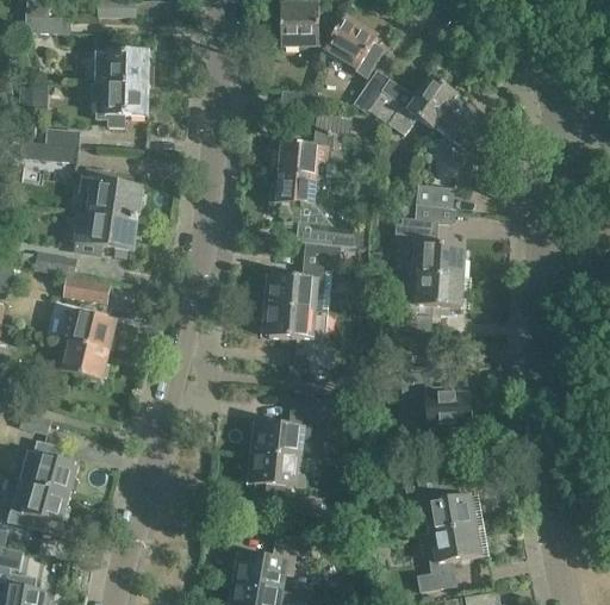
[(29,0),(26,16),(48,17),(49,0),(29,0)]
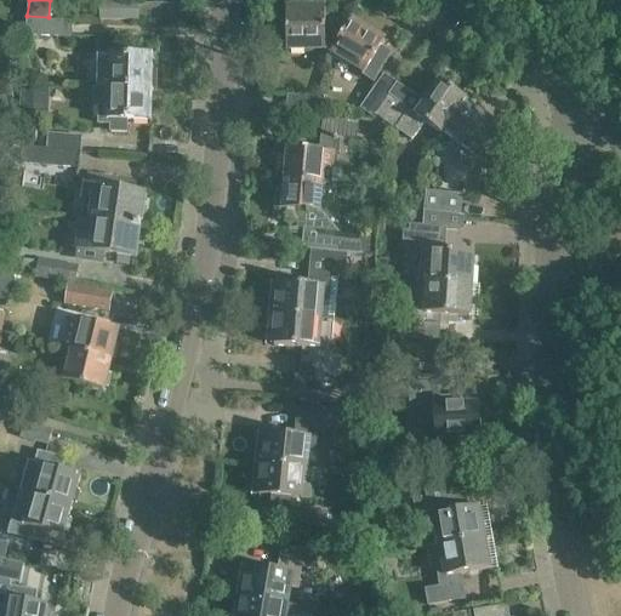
[(100,17),(130,17),(130,0),(100,0),(100,17)]
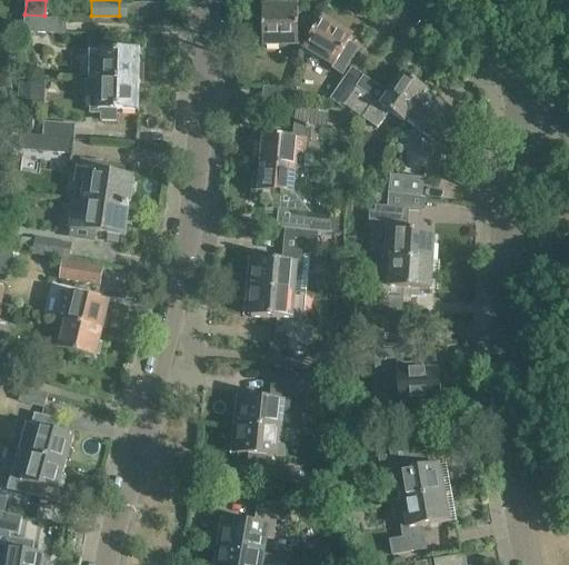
[(306,45),(320,20),(299,13),(299,6),(281,6),(281,0),(267,0),(267,6),(262,6),(262,42),(299,42),(306,45)]
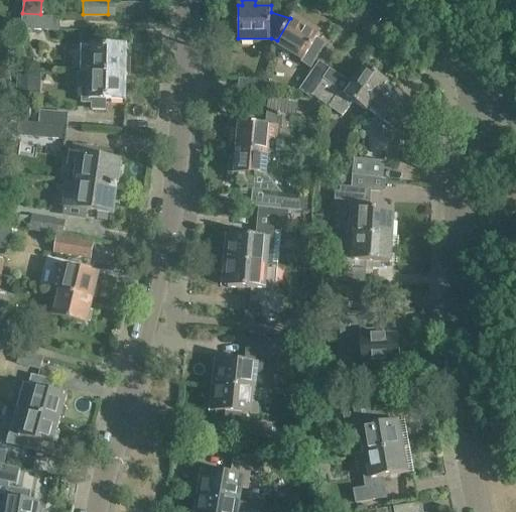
[(22,13),(22,26),(49,27),(49,15),(40,14),(22,13)]
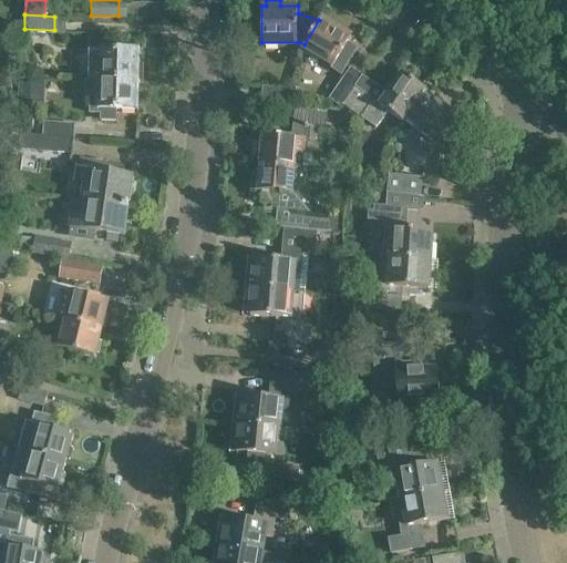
[(319,20),(305,44),(305,45),(343,69),(357,49),(348,43),(352,36),(321,17),(319,20)]
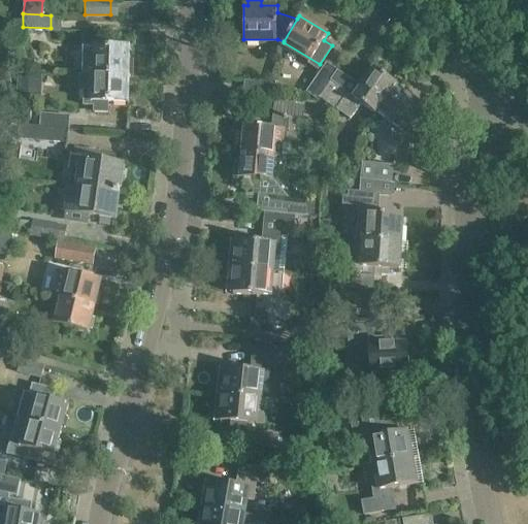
[(83,71),(131,72),(134,72),(134,58),(131,58),(131,57),(130,57),(130,46),(126,45),(126,40),(111,39),(111,45),(84,44),(83,71)]
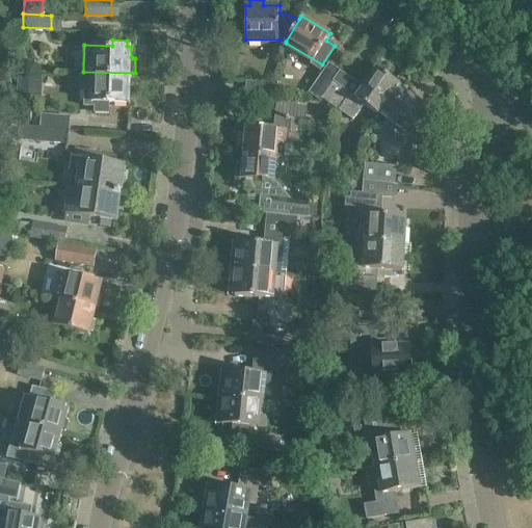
[(322,95),(353,116),(365,102),(379,112),(379,111),(399,83),(400,81),(378,66),(357,96),(334,79),(322,95)]
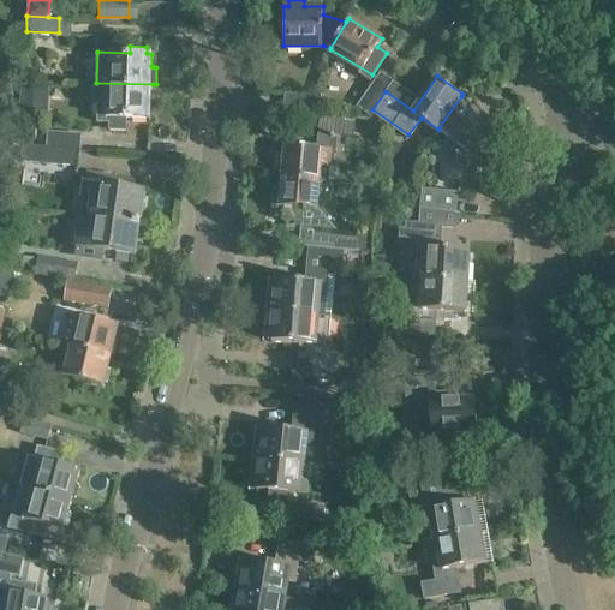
[(153,84),(96,83),(96,93),(106,94),(106,114),(112,115),(112,120),(125,120),(125,115),(148,115),(148,117),(150,117),(150,95),(148,95),(148,85),(153,85),(153,84)]
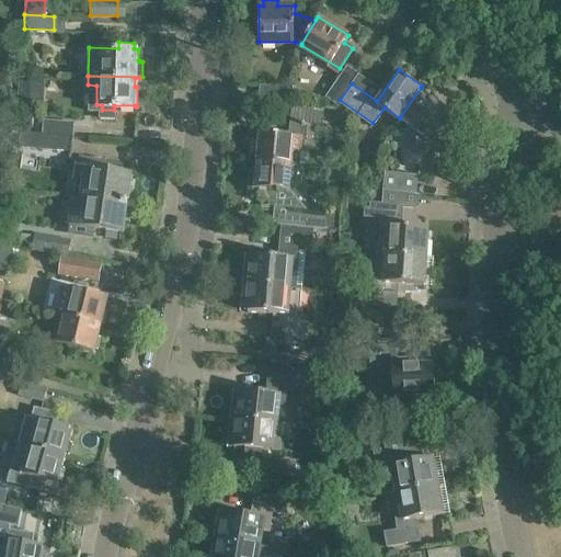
[(338,103),(340,100),(352,83),(341,76),(327,95),(338,103)]
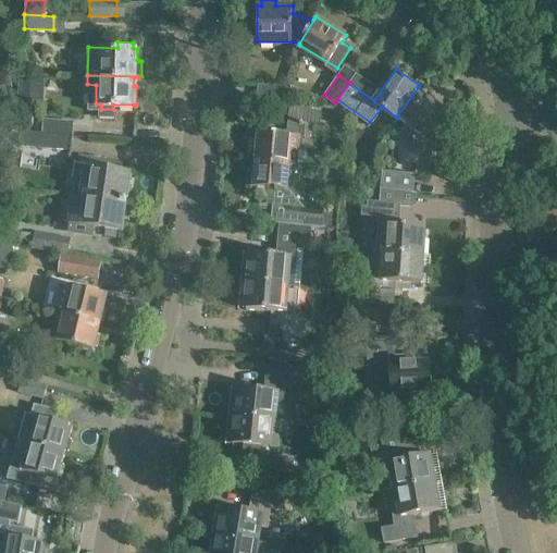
[(284,97),(284,82),(257,82),(257,97),(284,97)]
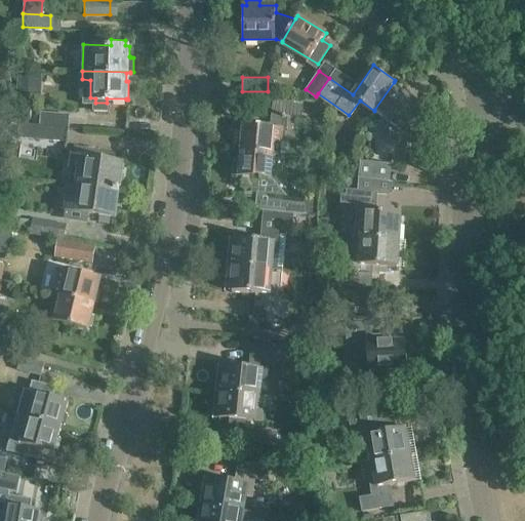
[(405,89),(394,82),(374,110),(385,117),(377,127),(399,143),(401,139),(418,141),(419,126),(413,121),(421,111),(419,109),(425,103),(414,95),(409,102),(400,95),(405,89)]
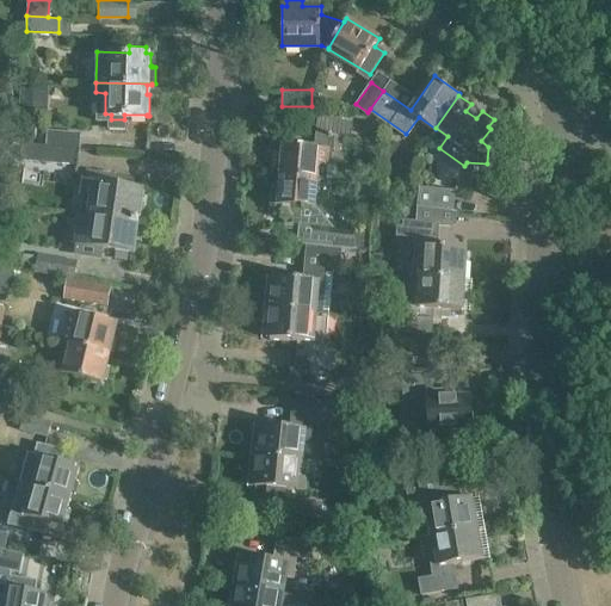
[(316,129),(351,131),(352,112),(318,110),(316,129)]
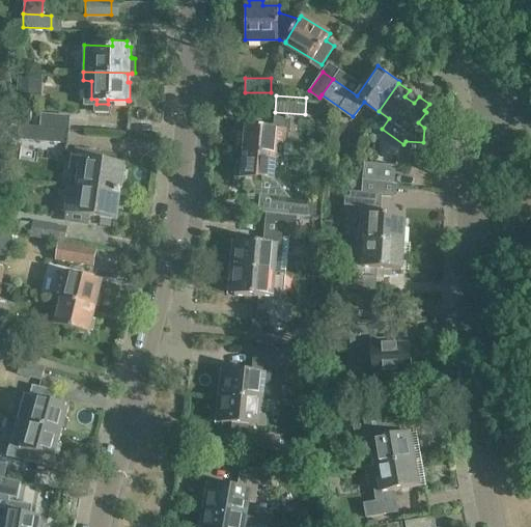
[(68,126),(70,121),(70,115),(42,112),(40,123),(68,126)]
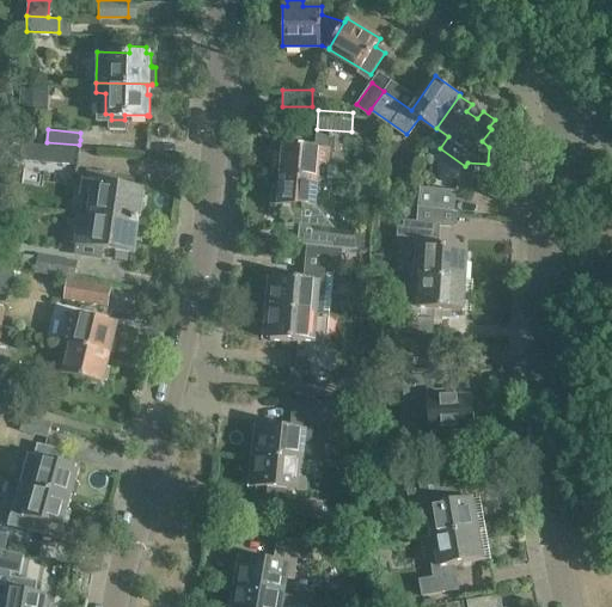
[(334,148),(335,140),(336,134),(330,133),(331,132),(317,130),(316,141),(303,140),(301,143),(283,141),(283,148),(279,147),(276,165),(281,166),(281,172),(319,176),(337,177),(338,161),(328,161),(329,147),(334,148)]
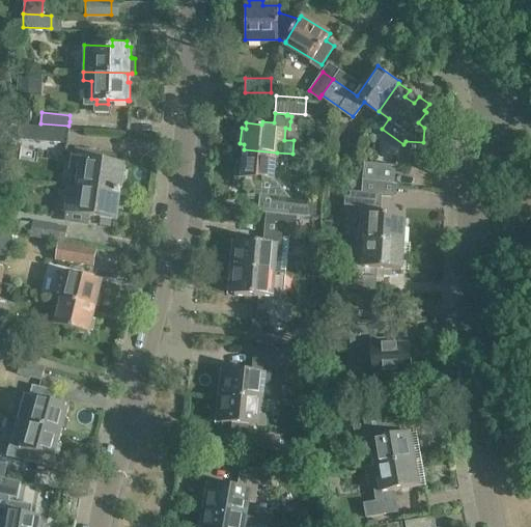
[(19,135),(39,137),(67,139),(68,126),(40,123),(20,121),(19,135)]
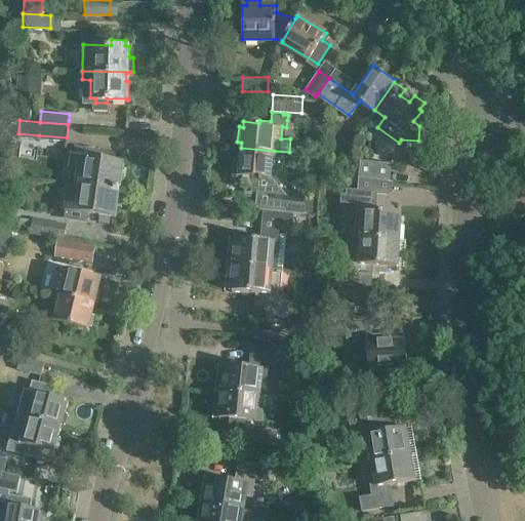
[(274,151),(241,148),(239,173),(244,174),(244,177),(256,178),(256,175),(271,176),(274,151)]
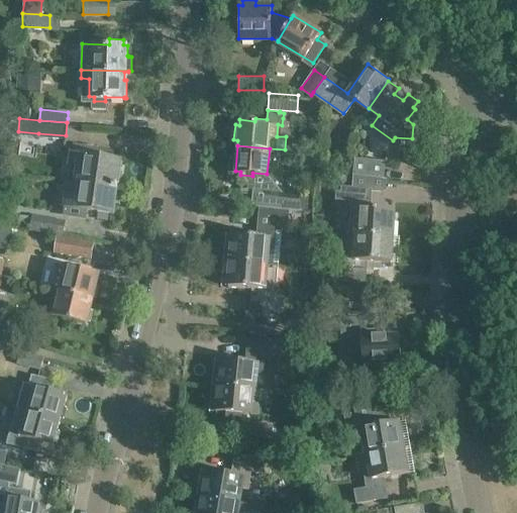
[(74,178),(118,185),(118,183),(116,183),(120,159),(95,155),(96,148),(85,146),(84,152),(72,150),(71,162),(76,163),(74,178)]
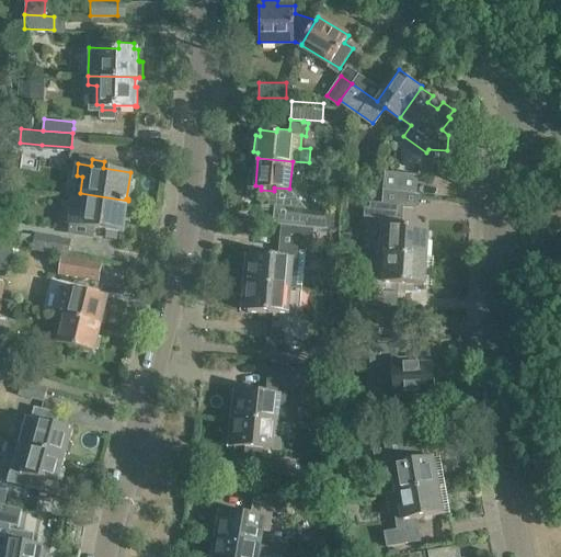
[(416,173),(385,170),(382,188),(415,191),(416,173)]
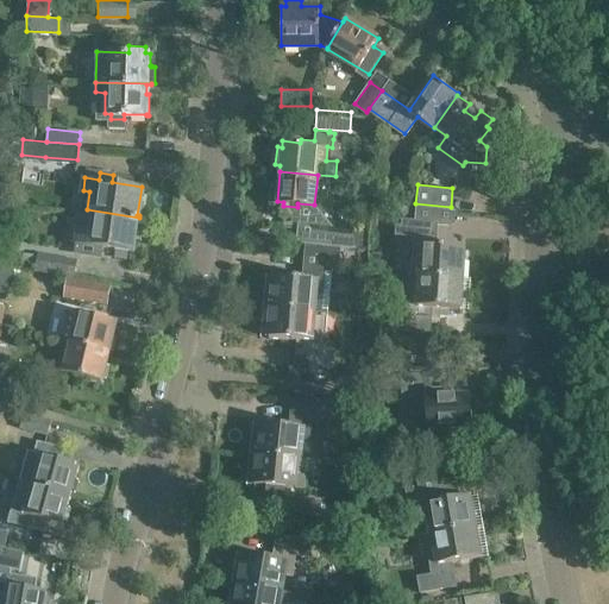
[(139,218),(87,209),(85,226),(79,226),(74,252),(101,256),(104,244),(132,247),(137,220),(139,220),(139,218)]
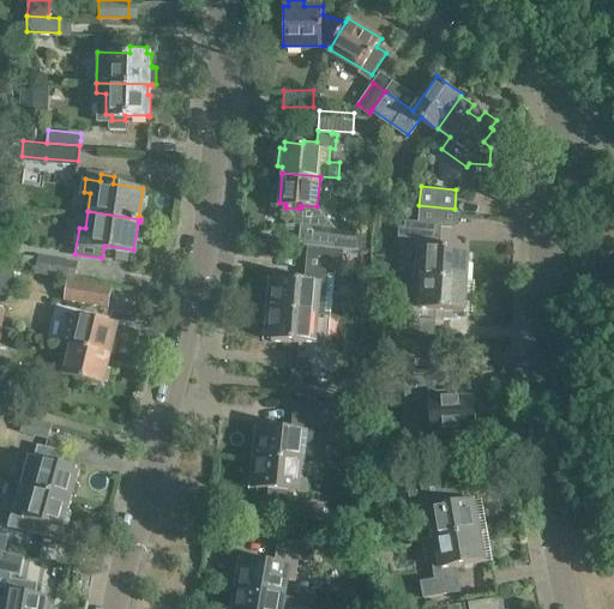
[(405,219),(405,221),(401,219),(399,231),(404,231),(404,234),(417,235),(414,275),(422,275),(422,276),(465,278),(468,247),(439,245),(440,222),(405,219)]
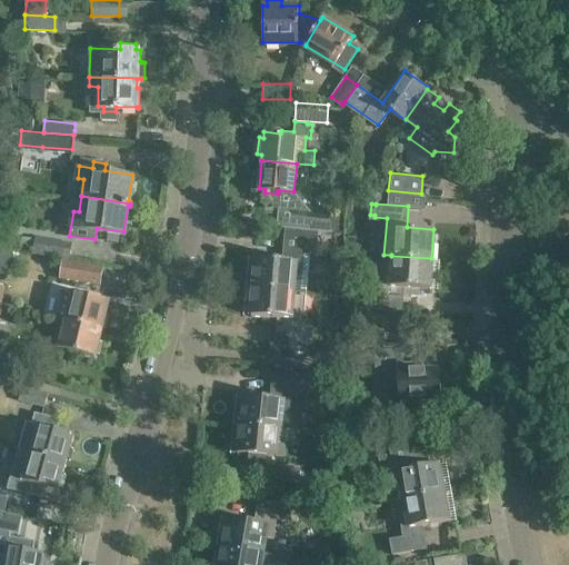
[(287,224),(317,227),(318,215),(288,211),(287,224)]
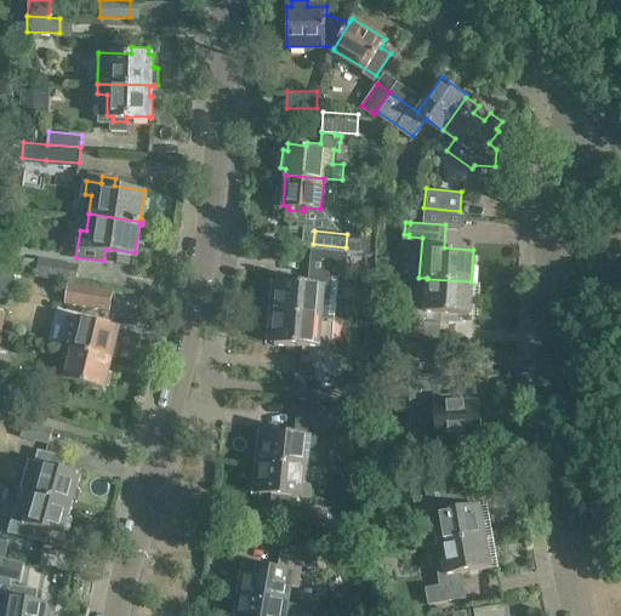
[(280,279),(278,311),(320,314),(323,297),(330,297),(332,275),(339,275),(340,261),(345,261),(346,247),(313,244),(309,281),(280,279)]
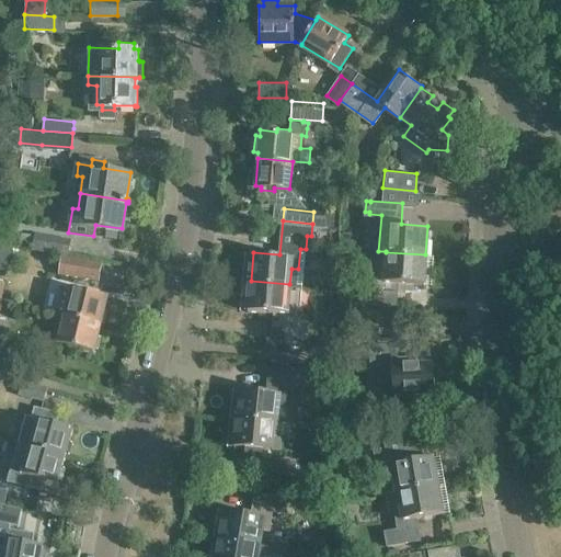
[(21,243),(68,251),(70,237),(36,231),(35,234),(23,231),(21,243)]
